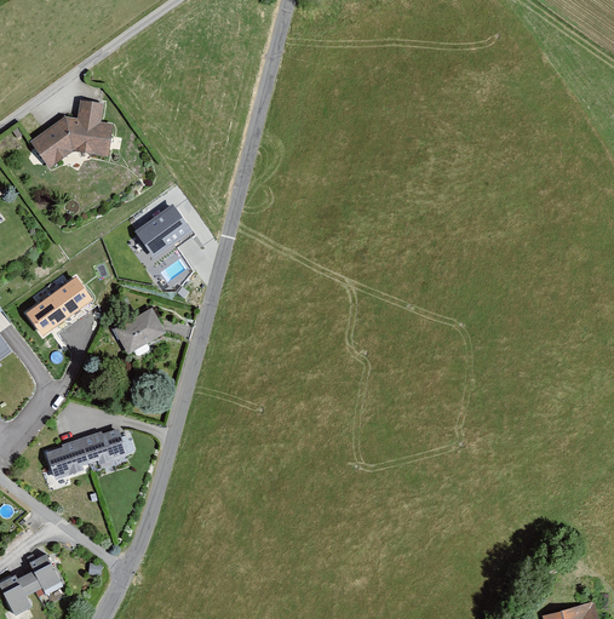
[(29,139),(50,167),(72,150),(108,156),(114,122),(101,120),(103,103),(79,99),(76,116),(63,114),(29,139)]
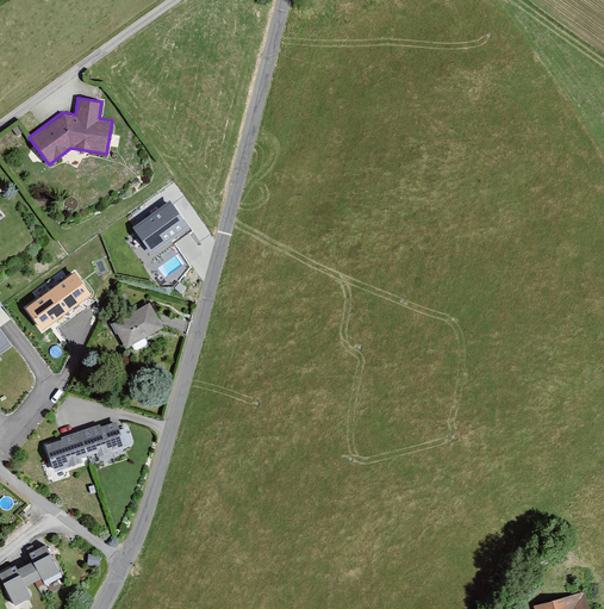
[(166,197),(126,227),(147,253),(186,224),(166,197)]
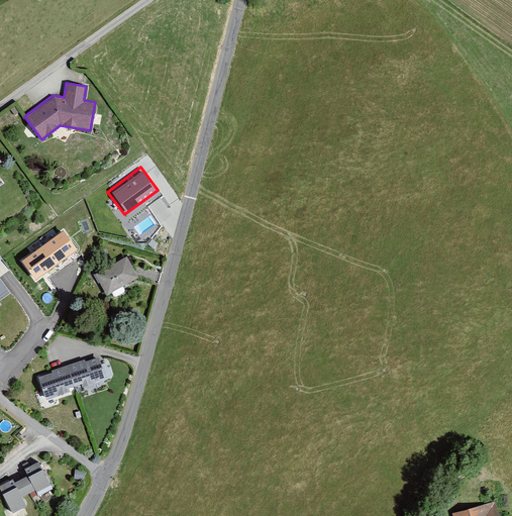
[(62,229),(20,260),(35,280),(77,250),(62,229)]
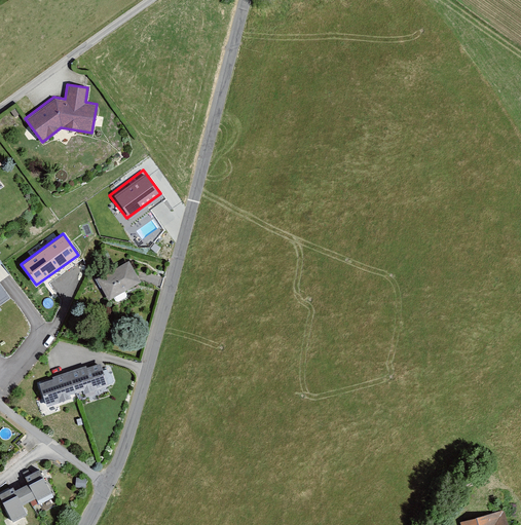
[(108,300),(141,282),(128,260),(96,278),(108,300)]
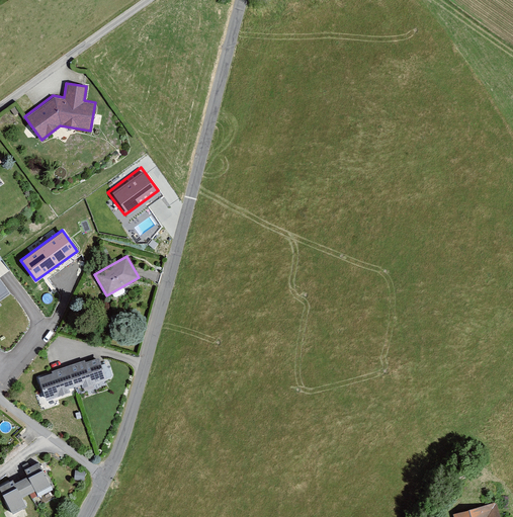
[(107,378),(99,355),(35,377),(44,401),(107,378)]
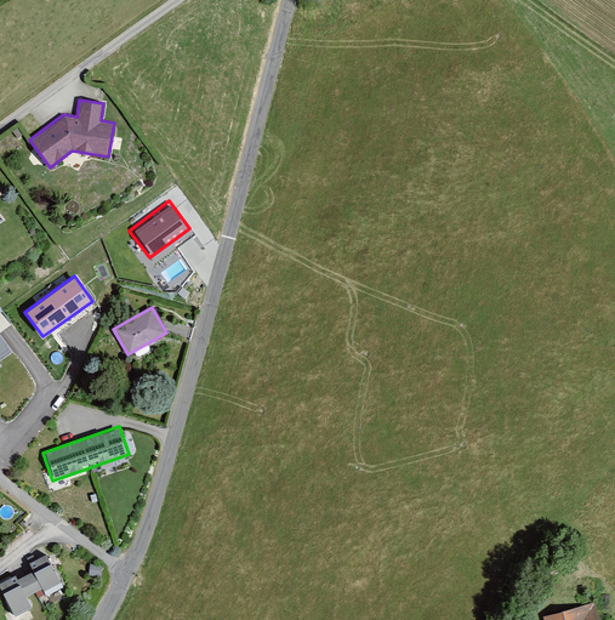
[(45,592),(63,582),(47,553),(29,563),(33,572),(17,580),(15,575),(0,582),(18,616),(34,608),(28,597),(44,589),(45,592)]
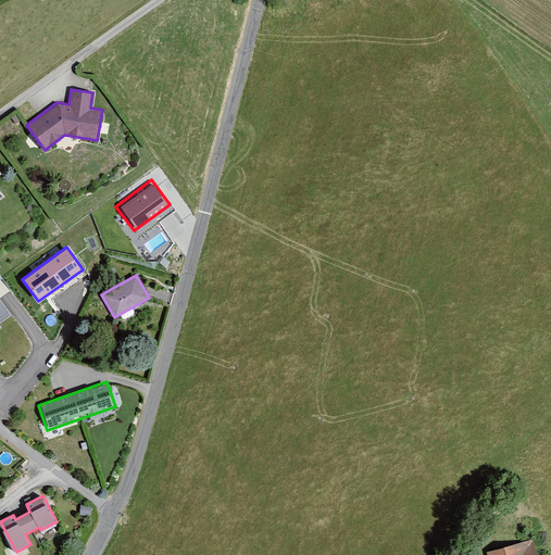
[(531,554),(527,539),(479,553),(479,554),(531,554)]
